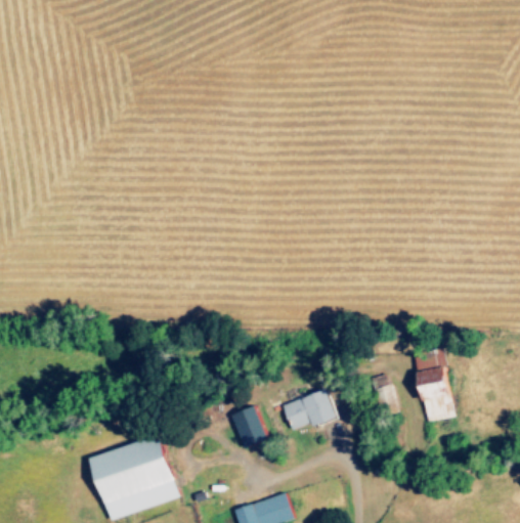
[(455,418),(444,348),(416,352),(426,422),(455,418)]
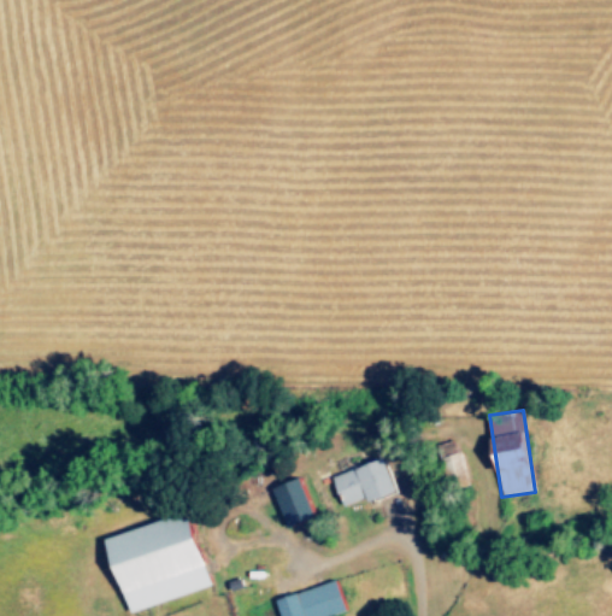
[(472,485),(463,451),(440,458),(449,492),(472,485)]
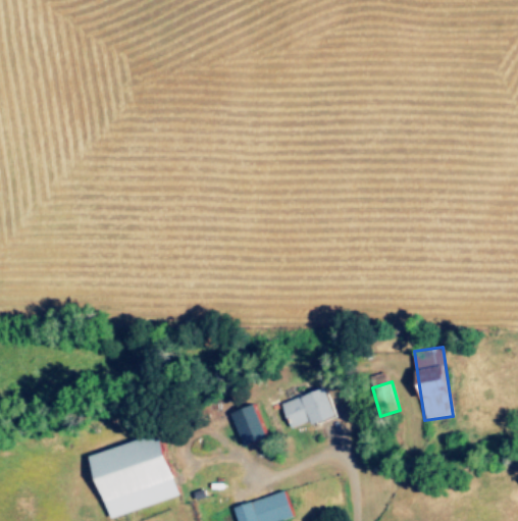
[(335,417),(327,389),(281,402),(290,430),(335,417)]
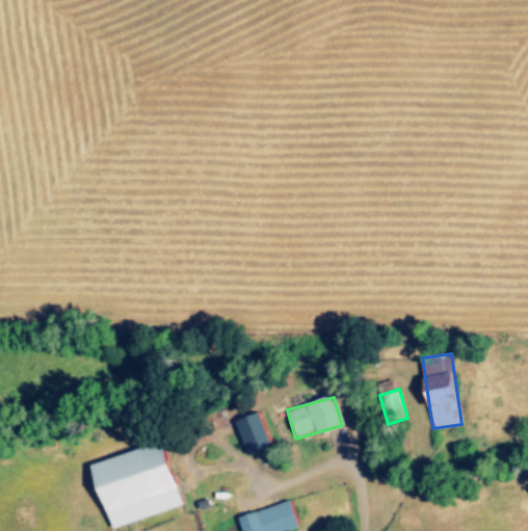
[(110,528),(182,507),(164,443),(91,462),(110,528)]
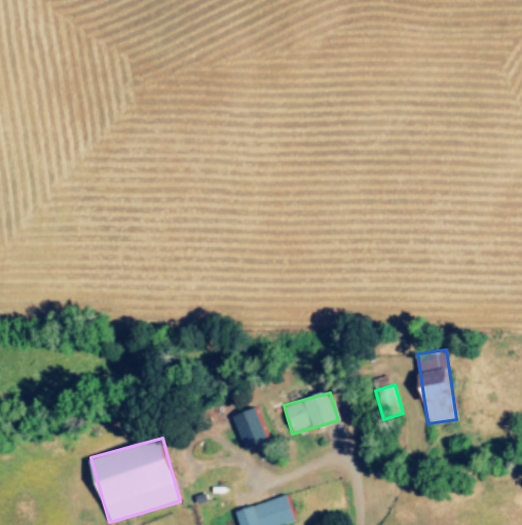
[(235,511),(238,524),(291,524),(296,524),(289,497),(235,511)]
